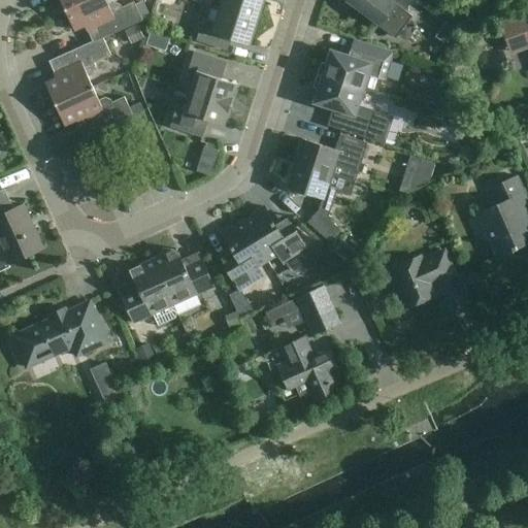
[(64,9),(64,10),(86,0),(60,0),(64,9)]
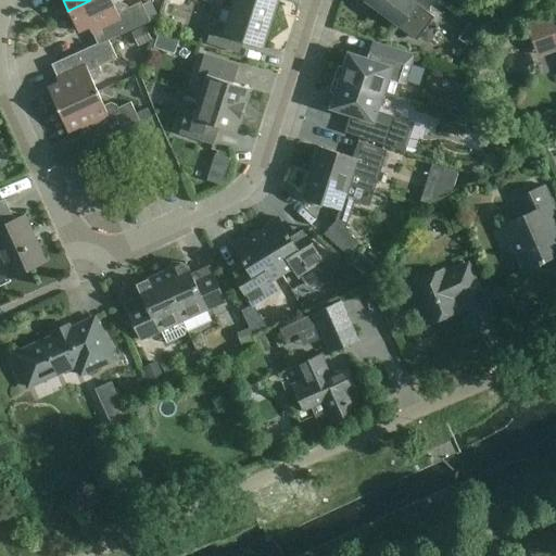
[(90,0),(67,11),(68,12),(68,11),(78,33),(89,27),(91,33),(92,33),(98,43),(98,45),(109,40),(150,22),(141,2),(128,9),(125,1),(114,5),(111,0),(90,0)]
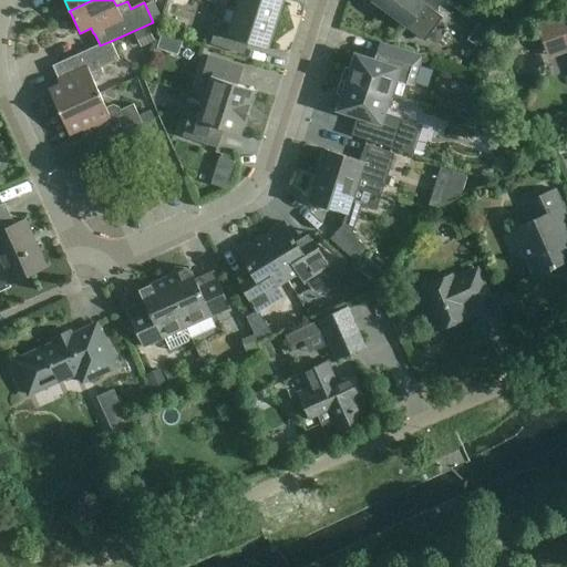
[(238,0),(236,10),(277,23),(284,0),(238,0)]
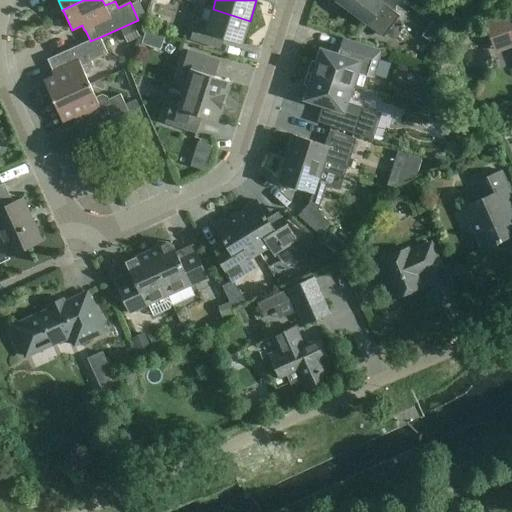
[(400,0),(336,0),(336,1),(383,36),(399,15),(393,11),(400,0)]
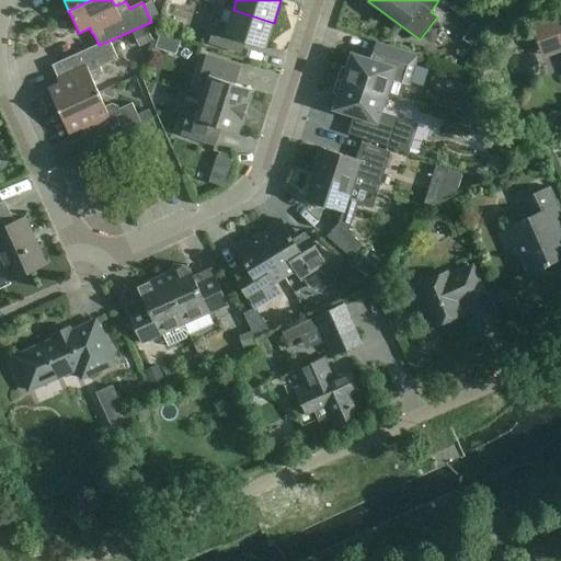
[(265,47),(274,23),(233,10),(228,25),(216,21),(208,44),(233,52),(238,38),(265,47)]
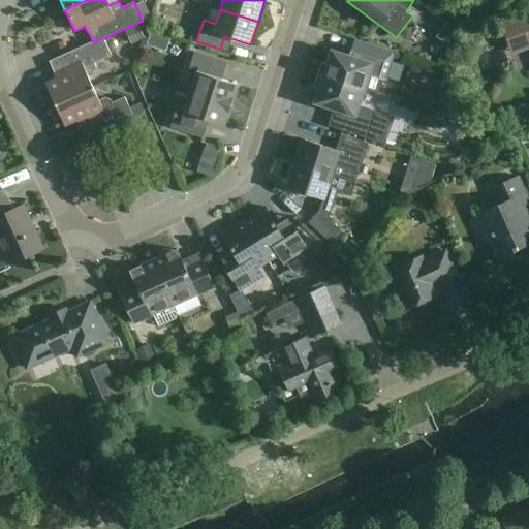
[(528,12),(523,16),(524,18),(502,25),(510,47),(528,39),(528,12)]
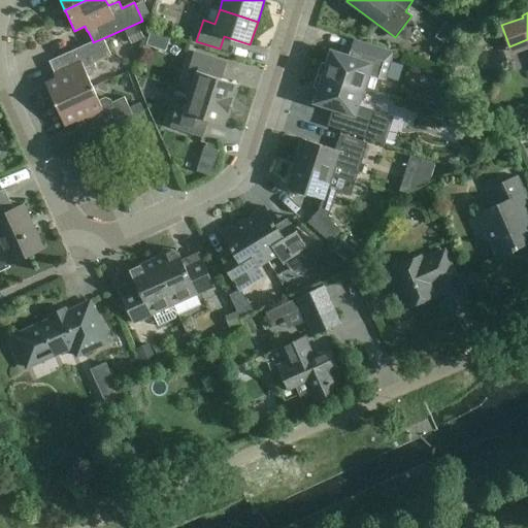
[(55,104),(55,105),(93,88),(93,87),(87,74),(97,70),(94,63),(111,56),(103,38),(93,42),(93,41),(50,62),(55,73),(54,74),(56,79),(45,84),(55,104)]
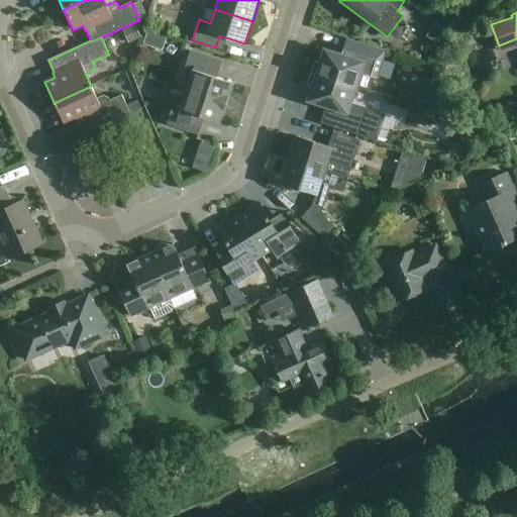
[(385,50),(356,41),(347,38),(342,56),(324,49),(319,64),(315,62),(311,74),(355,88),(356,87),(370,92),(375,77),(377,78),(385,50)]
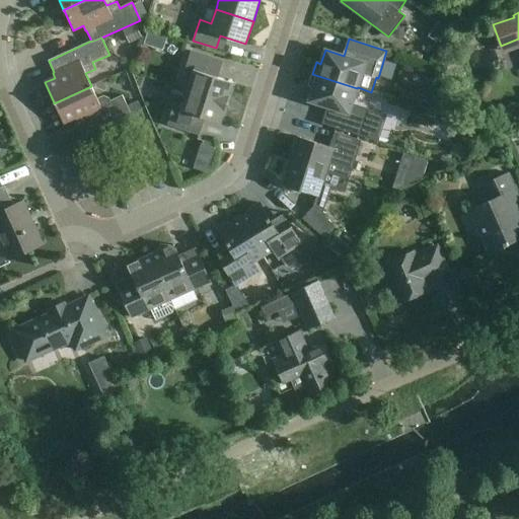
[(187,90),(227,103),(233,83),(218,78),(223,62),(191,52),(184,71),(193,74),(187,90)]
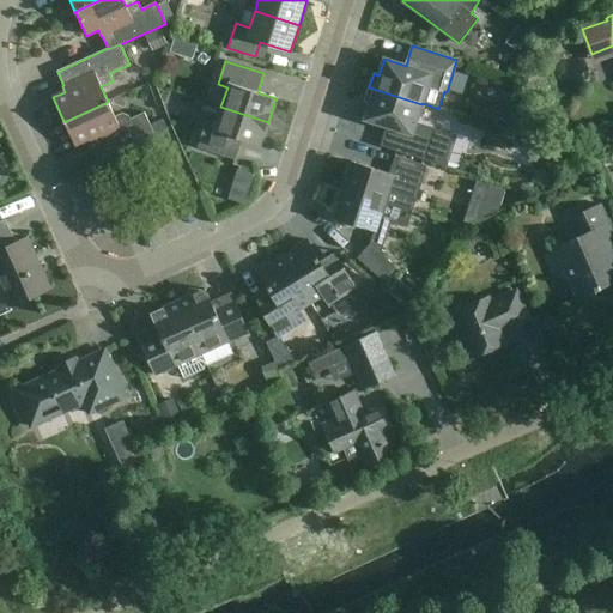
[(422,104),(369,87),(364,102),(369,103),(364,120),(396,131),(390,150),(447,168),(457,135),(416,122),(422,104)]
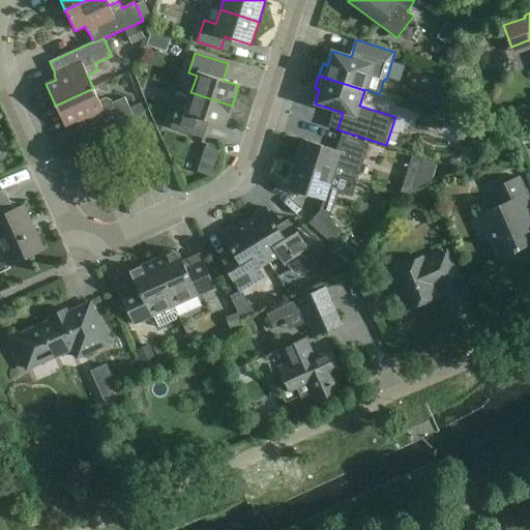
[(94,89),(93,88),(55,106),(56,107),(65,126),(76,121),(78,126),(79,126),(84,138),(134,116),(125,97),(113,104),(111,100),(106,98),(99,101),(93,89),(94,89)]
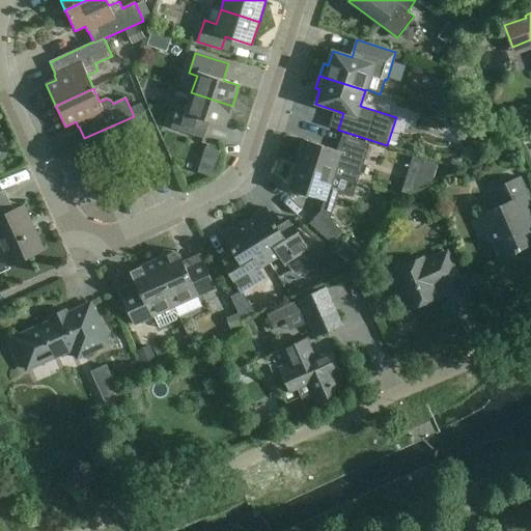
[(225,127),(232,106),(191,92),(186,110),(177,107),(171,127),(204,138),(210,121),(225,127)]
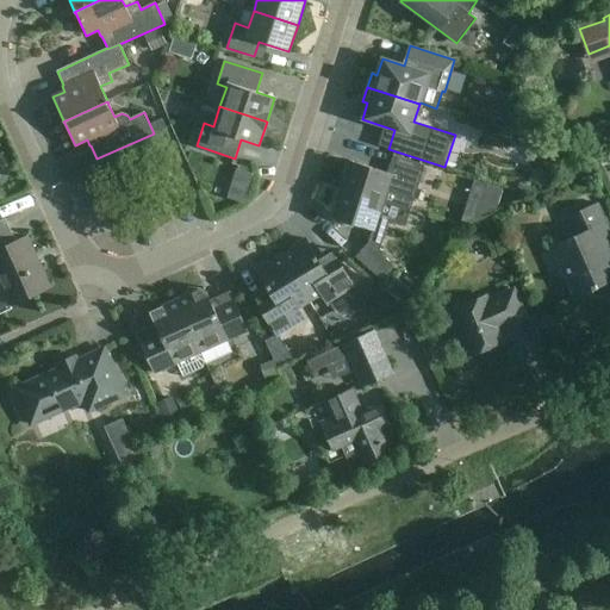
[(349,161),(340,188),(410,211),(414,199),(424,166),(393,155),(387,173),(349,161)]
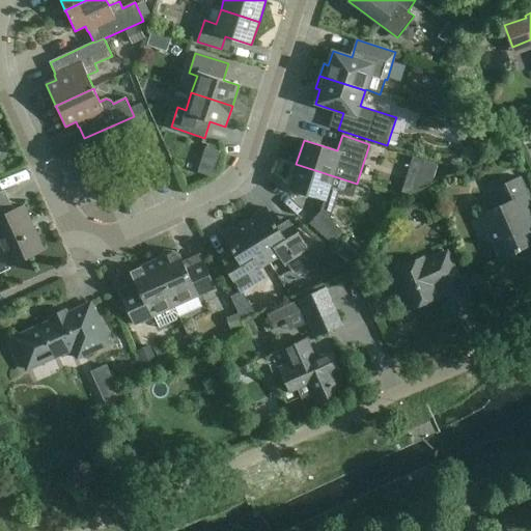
[(354,197),(357,184),(296,164),(288,188),(325,199),(320,212),(309,224),(331,243),(342,230),(330,220),(338,193),(354,197)]
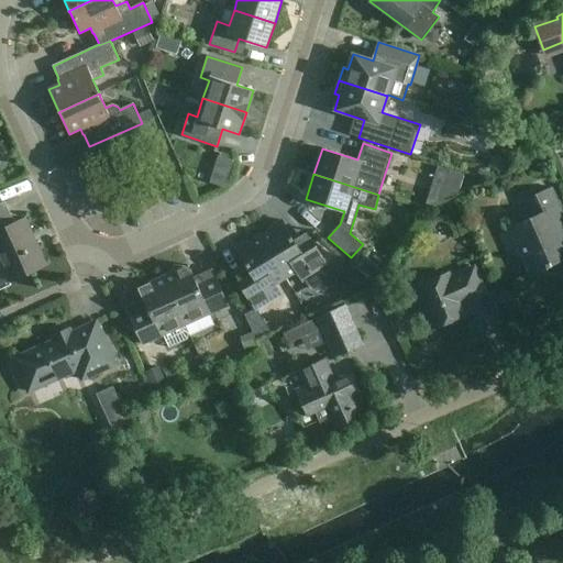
[(531,218),(509,228),(530,275),(551,266),(551,265),(562,258),(562,250),(552,225),(562,221),(562,213),(552,188),(523,200),(531,218)]
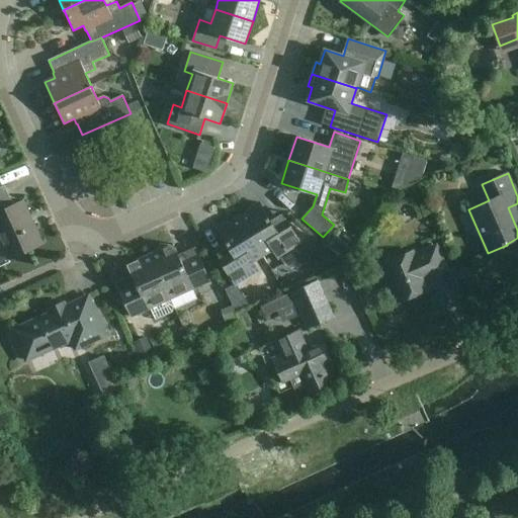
[(0,242),(8,260),(42,244),(23,201),(0,211),(0,242)]
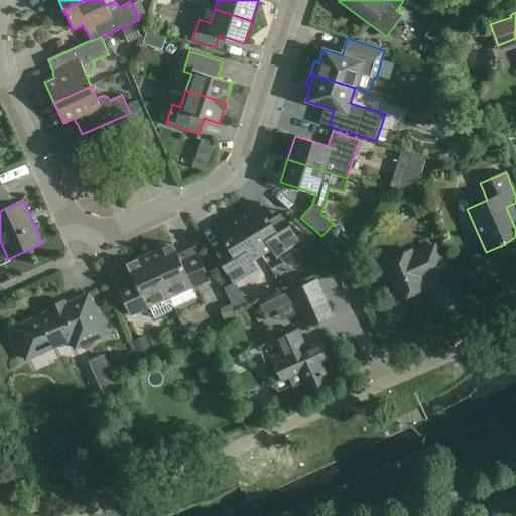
[(237,215),(261,254),(271,248),(277,257),(300,244),(279,211),(278,211),(284,221),(273,227),(258,203),(257,203),(257,204),(250,208),(249,212),(239,217),(238,215),(237,215)]
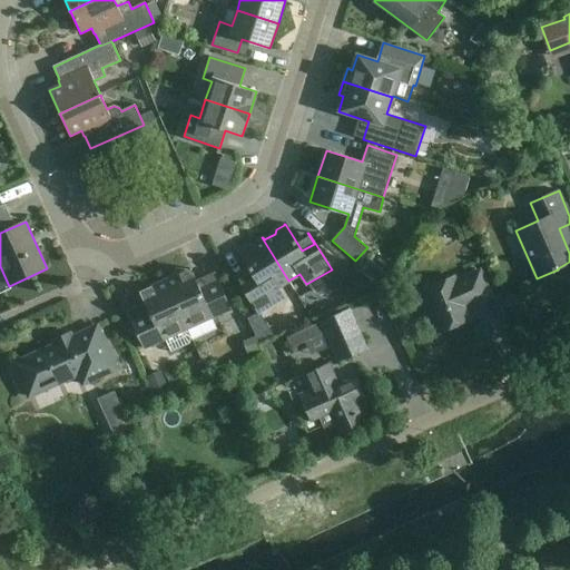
[(249,268),(237,276),(236,276),(258,313),(284,298),(277,288),(288,281),(262,237),(262,238),(263,241),(253,247),(248,246),(241,251),(239,252),(249,268)]
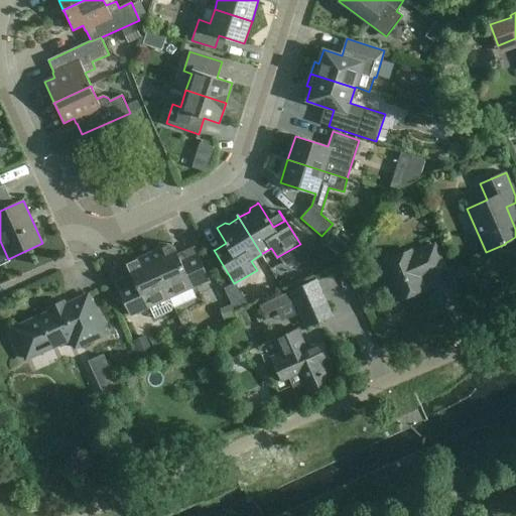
[(398,299),(399,300),(427,288),(421,276),(426,274),(427,276),(444,268),(434,245),(412,255),(411,251),(383,263),(392,284),(395,283),(401,298),(398,299)]
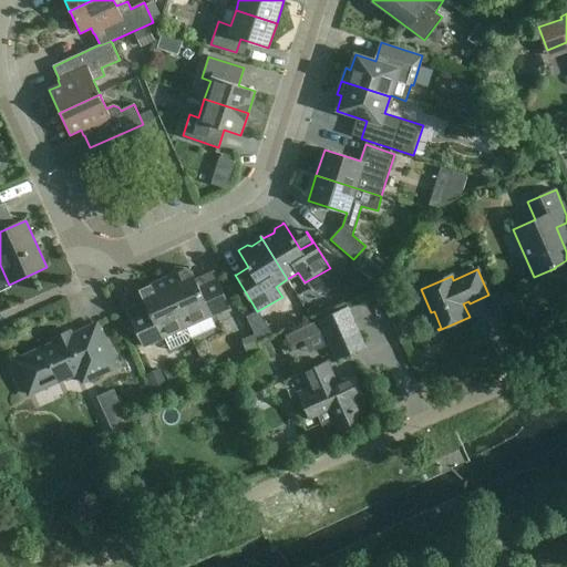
[(165,277),(164,278),(187,328),(187,327),(186,325),(209,315),(210,317),(230,308),(214,271),(213,271),(216,279),(205,285),(204,282),(203,280),(198,279),(195,280),(192,272),(185,270),(165,279),(165,277)]
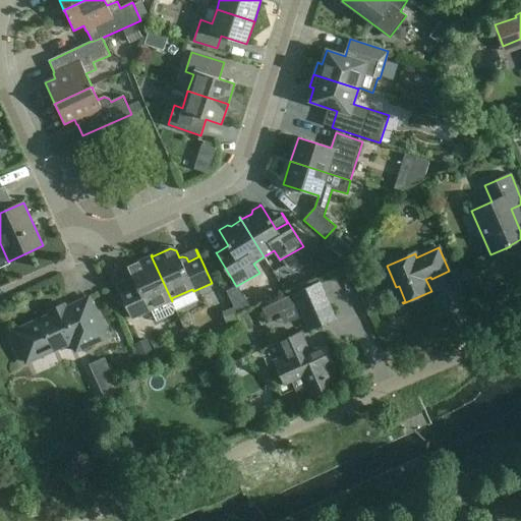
[(330,251),(308,264),(316,278),(338,266),(330,251)]
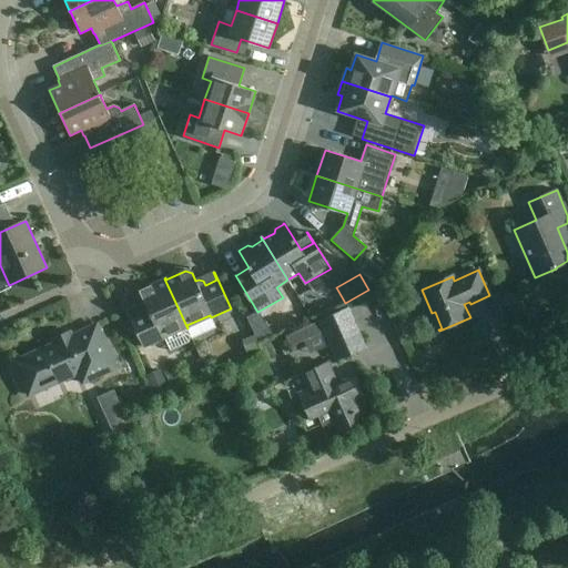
[(188,328),(164,279),(164,280),(144,288),(142,295),(145,303),(143,304),(141,308),(142,311),(142,312),(143,313),(132,317),(128,310),(127,311),(143,347),(163,338),(162,336),(185,326),(186,328),(188,328)]
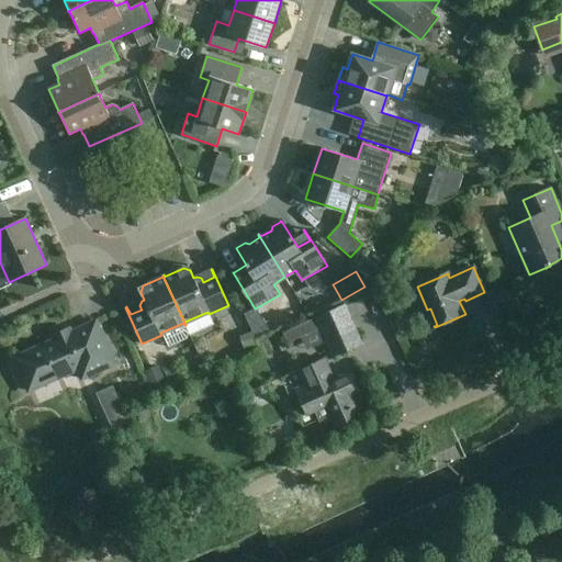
[(277,329),(308,311),(298,292),(266,310),(277,329)]
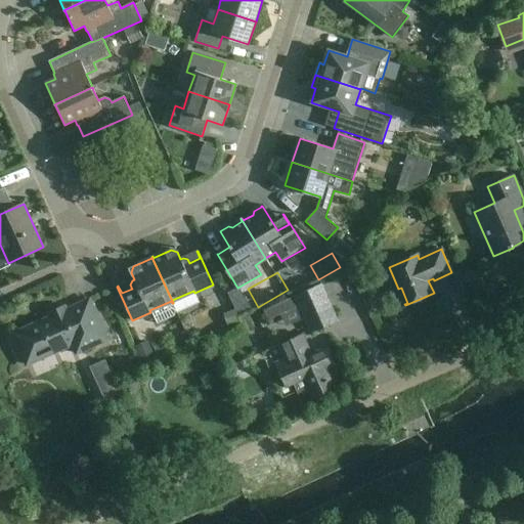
[(321,285),(263,310),(267,320),(299,306),(310,333),(338,320),(321,285)]
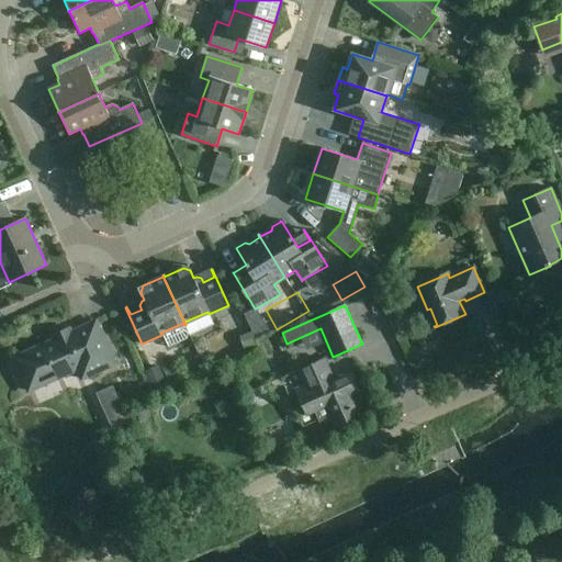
[(82,379),(115,364),(111,356),(113,355),(102,329),(100,330),(96,322),(70,333),(69,329),(54,336),(55,339),(13,358),(17,366),(12,367),(21,388),(54,372),(57,379),(78,369),(82,379)]
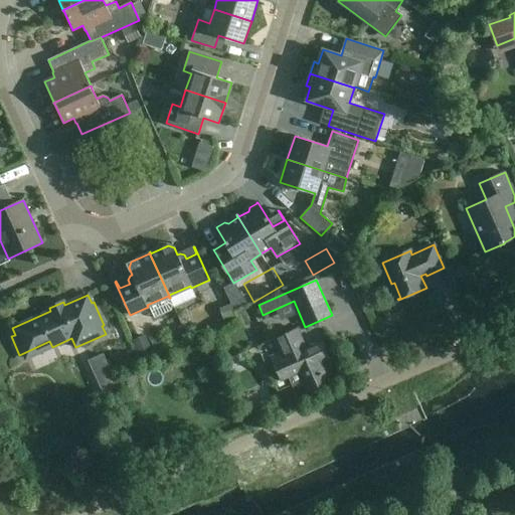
[(319,362),(323,360),(327,359),(318,340),(307,345),(299,327),(275,338),(280,351),(271,355),(272,358),(281,379),(288,376),(294,389),(307,384),(310,390),(328,382),(319,362)]
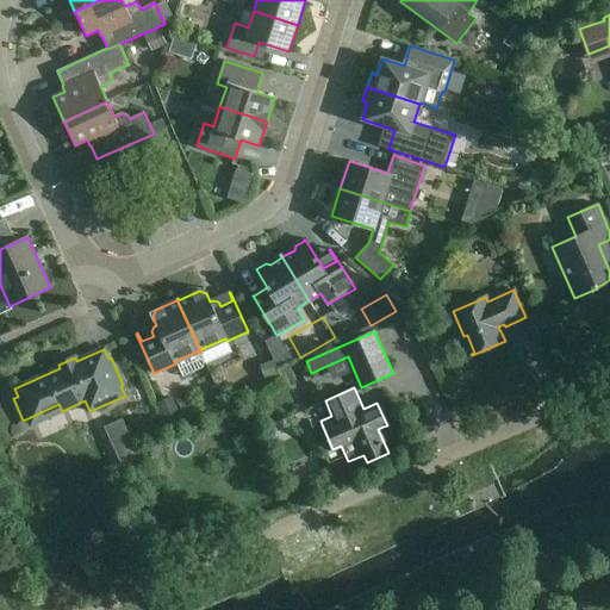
[(293,465),(317,464),(316,442),(291,443),(293,465)]
